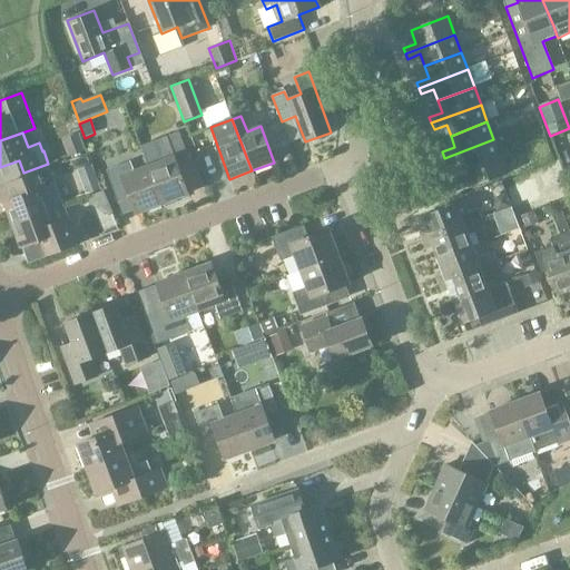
[(154,141),(160,161),(148,166),(163,205),(189,195),(179,168),(190,165),(178,133),(154,141)]
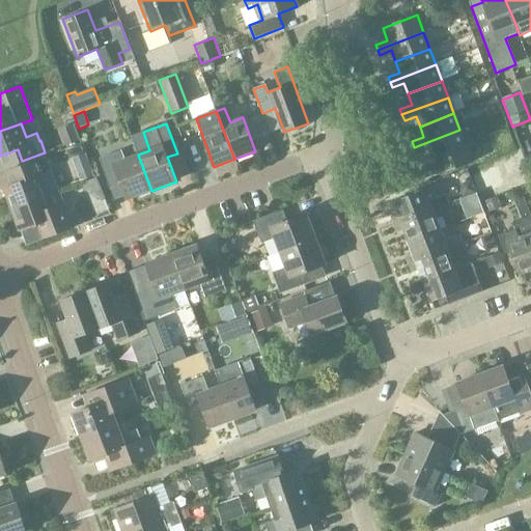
[(79,141),(73,124),(60,130),(66,145),(79,141)]
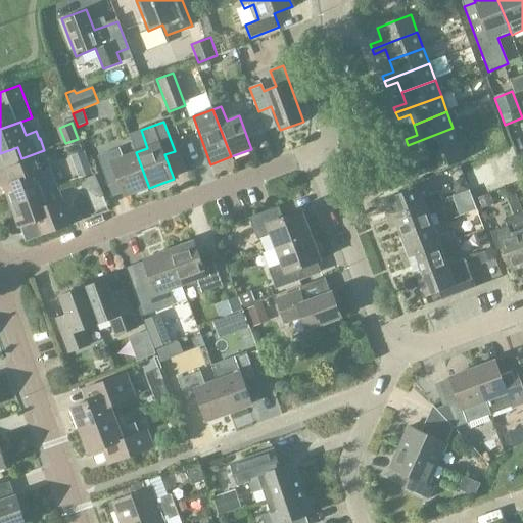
[(422,146),(426,156),(459,144),(453,128),(408,145),(410,150),(422,146)]
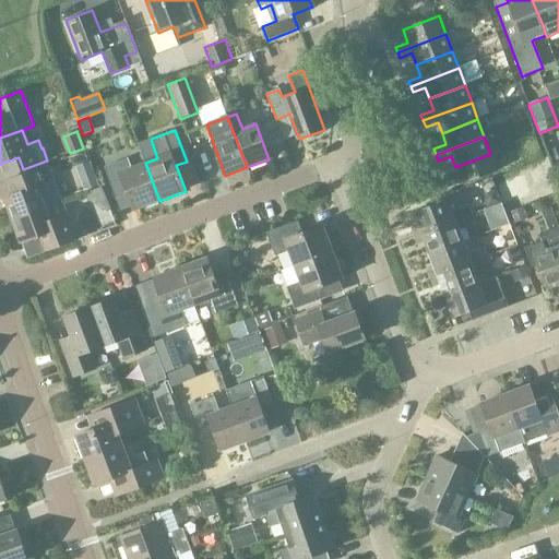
[(497,171),(490,154),(455,167),(460,179),(447,183),(449,190),(497,171)]
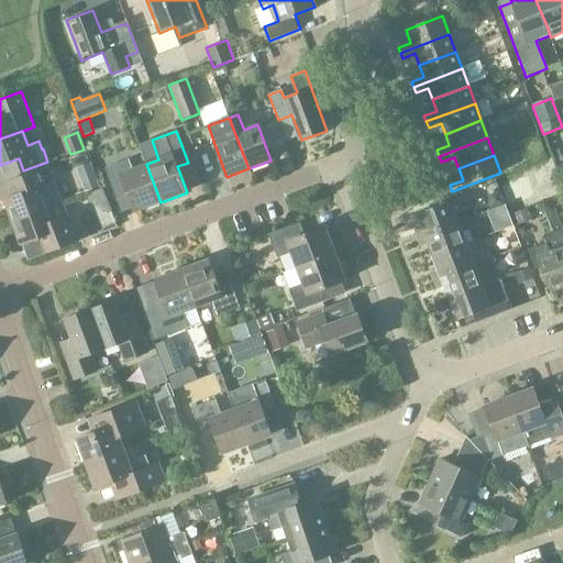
[(146,164),(131,169),(128,159),(106,168),(116,195),(128,190),(135,211),(161,202),(146,164)]
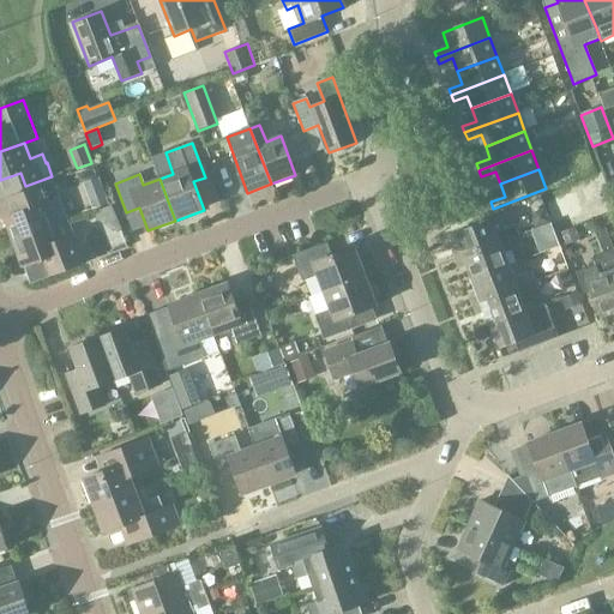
[(4,217),(13,242),(55,227),(47,203),(60,197),(54,180),(22,192),(28,209),(4,217)]
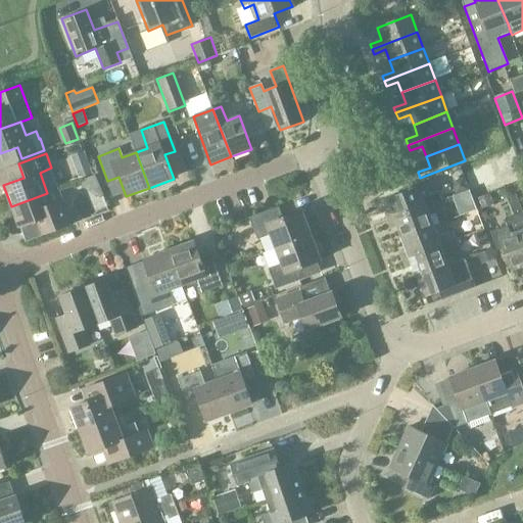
[(75,169),(79,180),(92,175),(88,163),(75,169)]
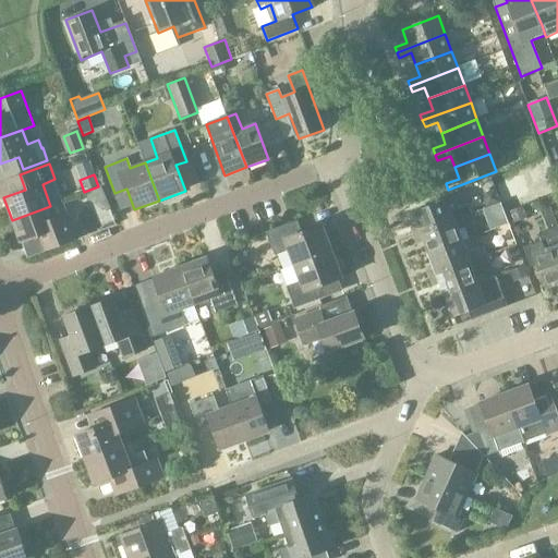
[(412,227),(415,235),(473,214),(470,204),(451,210),(447,199),(414,211),(420,223),(412,227)]
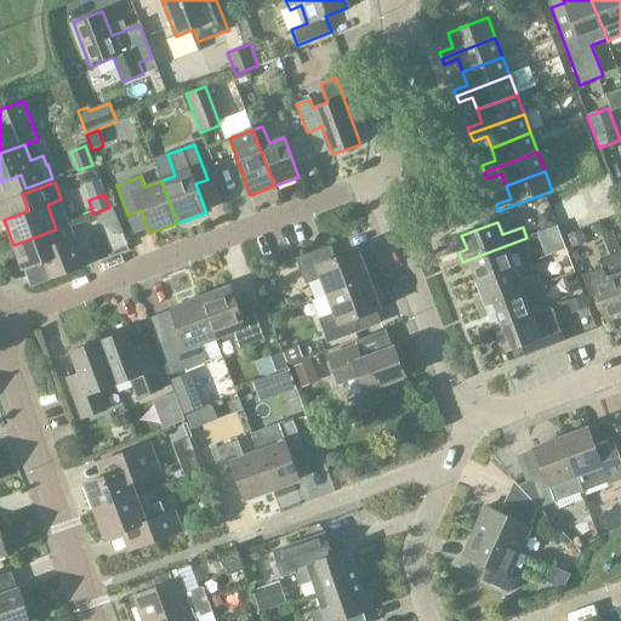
[(53,278),(85,267),(75,239),(62,244),(56,229),(13,245),(23,271),(47,261),(53,278)]
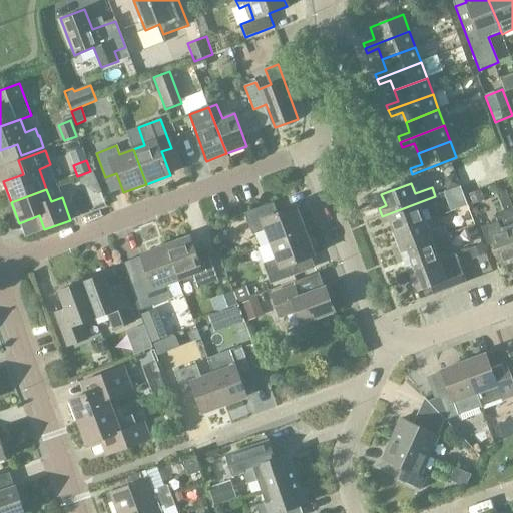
[(512,207),(512,208),(506,190),(497,193),(499,199),(503,210),(512,234),(512,207)]
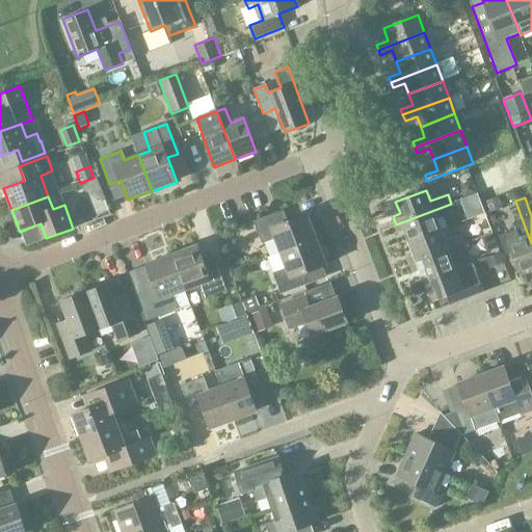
[(406,231),(410,242),(442,230),(439,219),(454,213),(451,204),(396,224),(399,234),(406,231)]
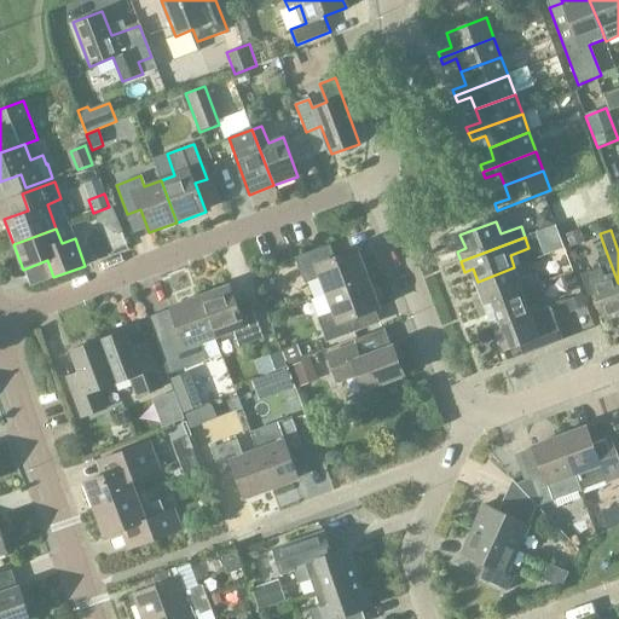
[(320,276),(328,294),(369,278),(358,249),(335,259),(329,244),(295,258),(305,282),(320,276)]
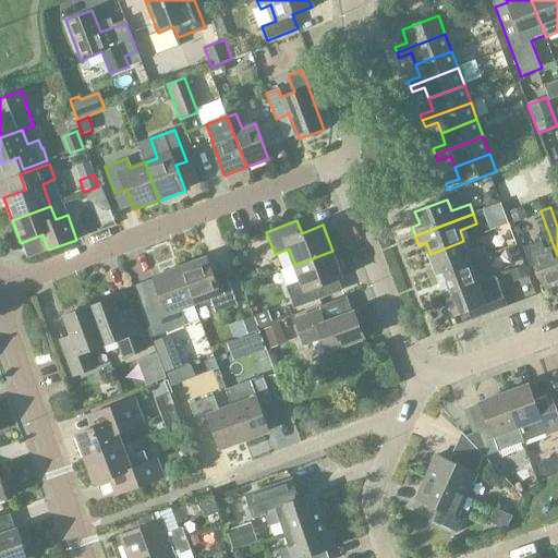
[(538,233),(542,241),(523,247),(531,267),(537,264),(546,289),(557,283),(557,255),(547,229),(538,233)]
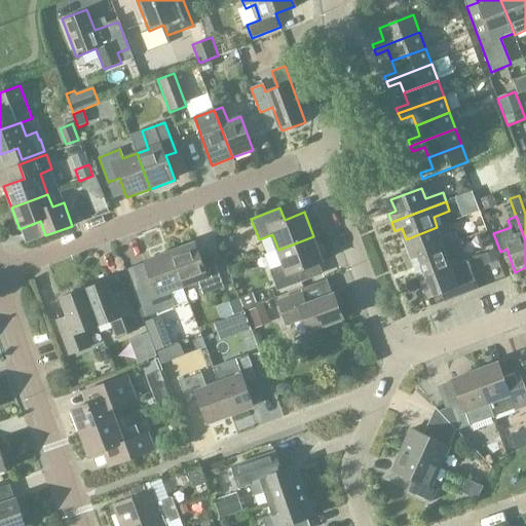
[(403,253),(407,262),(460,241),(457,231),(441,237),(437,227),(406,239),(410,251),(403,253)]
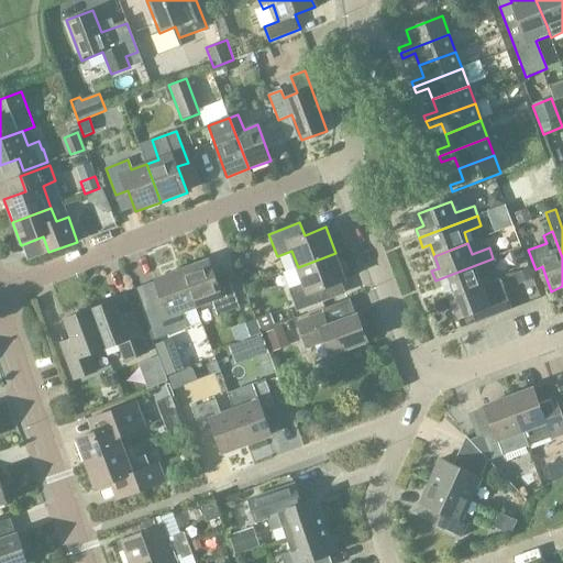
[(176,258),(179,268),(198,263),(196,253),(176,258)]
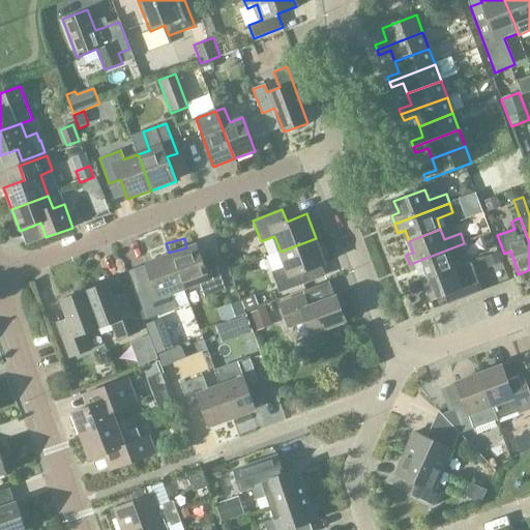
[(325,264),(316,238),(281,252),(286,267),(272,272),(280,293),(310,283),(305,271),(325,264)]
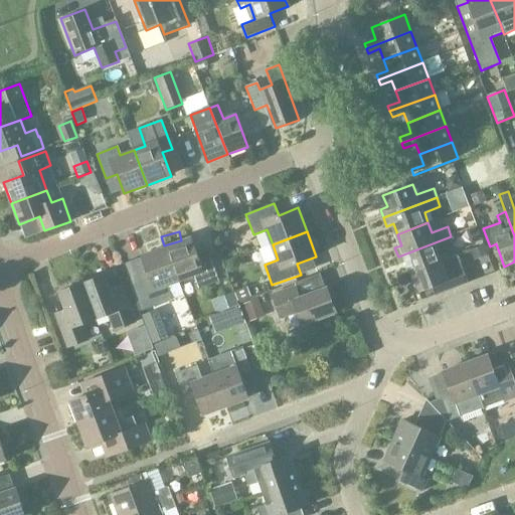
[(408,263),(412,274),(459,255),(458,255),(442,262),(438,250),(455,244),(451,236),(398,256),(401,265),(408,263)]
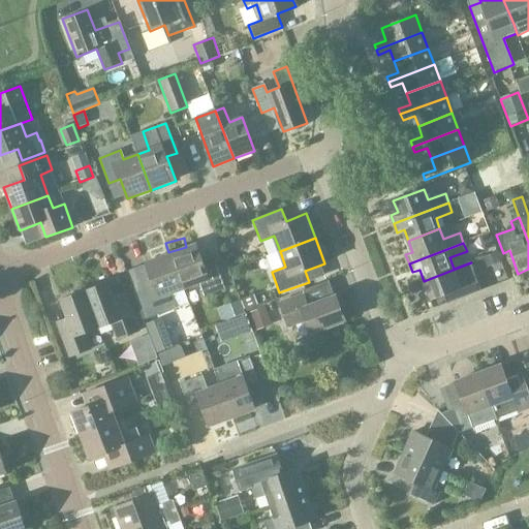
[(196,244),(172,253),(184,288),(199,283),(205,297),(225,289),(215,259),(204,263),(196,244)]
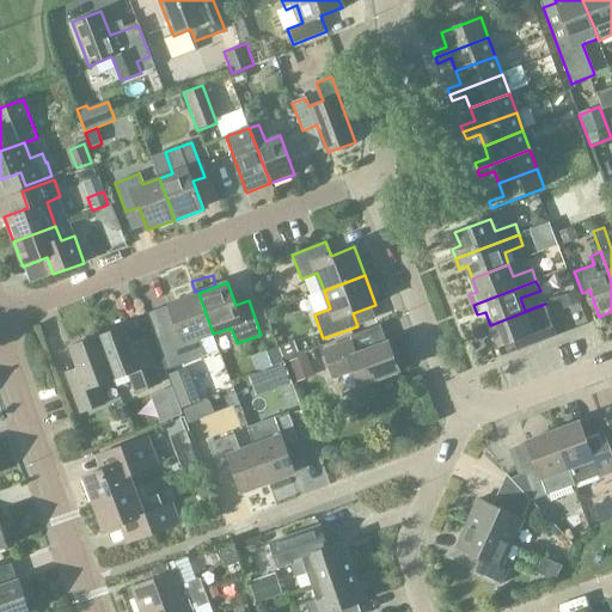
[(165,299),(188,298),(187,286),(164,287),(165,299)]
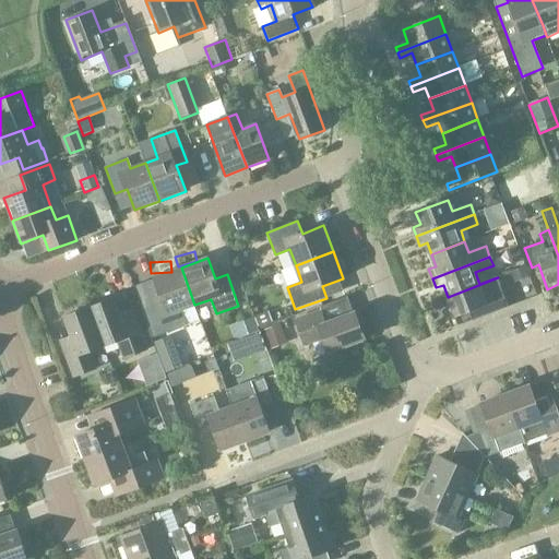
[(181,310),(194,305),(181,268),(155,278),(165,304),(151,309),(159,335),(187,325),(181,310)]
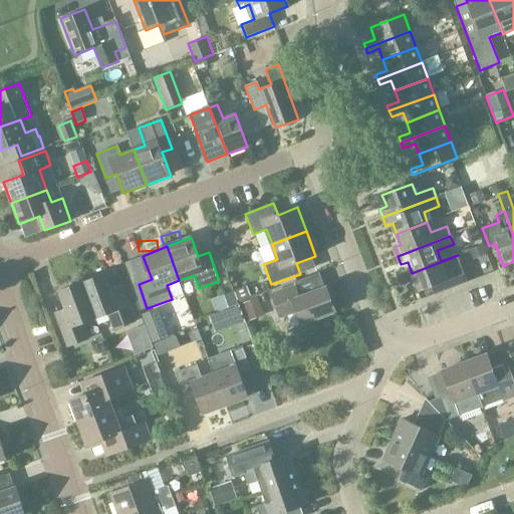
[(483,246),(469,251),(473,260),(486,255),(483,246)]
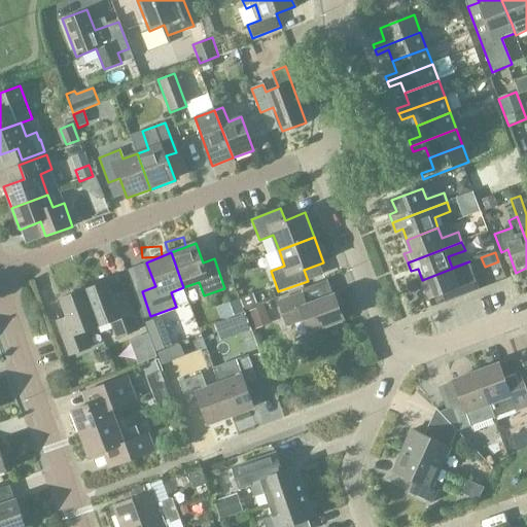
[(422,303),(443,294),(446,303),(480,290),(469,261),(422,280),(425,290),(419,293),(422,303)]
